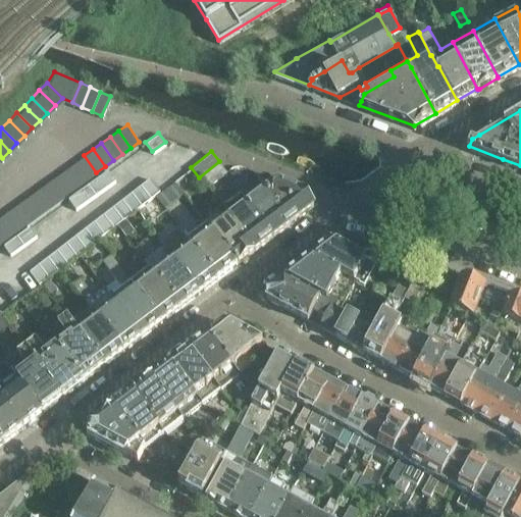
[(84,155),(75,161),(88,178),(96,172),(84,155)]
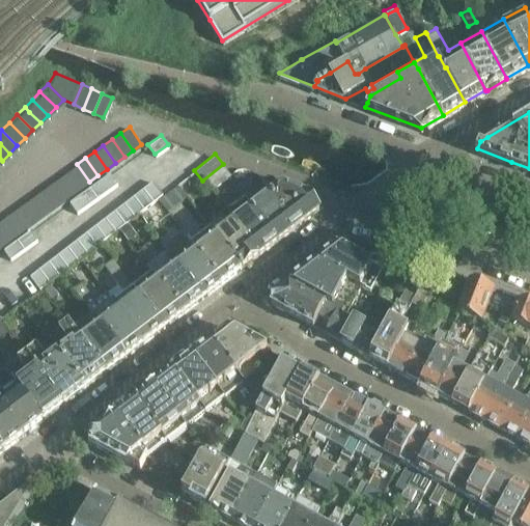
[(77,164),(67,170),(80,188),(89,182),(77,164)]
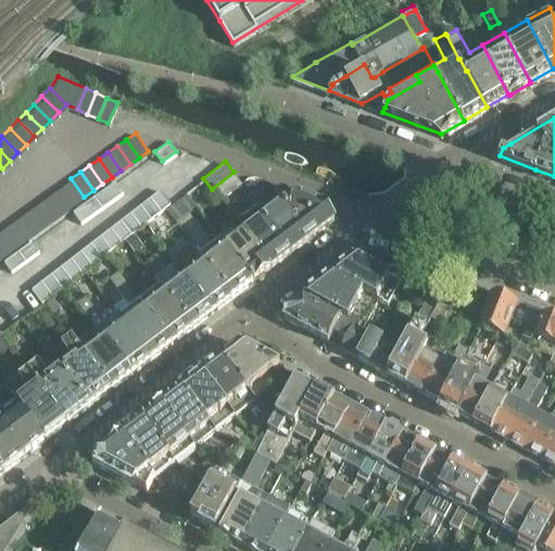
[(234,172),(212,189),(218,198),(240,180),(234,172)]
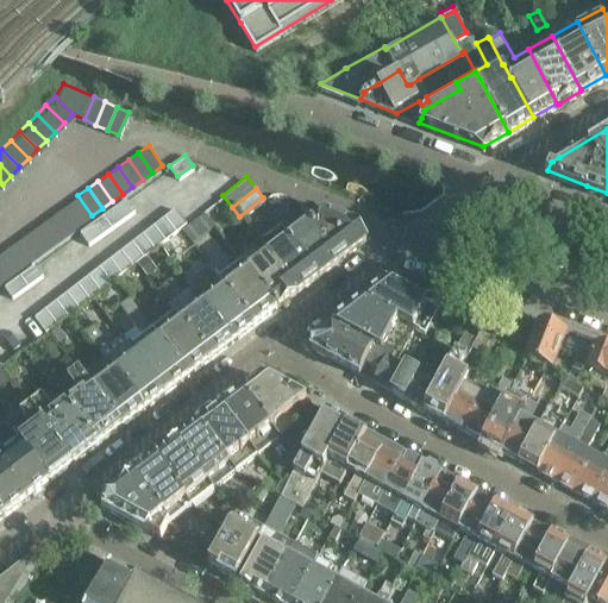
[(77,195),(68,202),(82,223),(92,215),(77,195)]
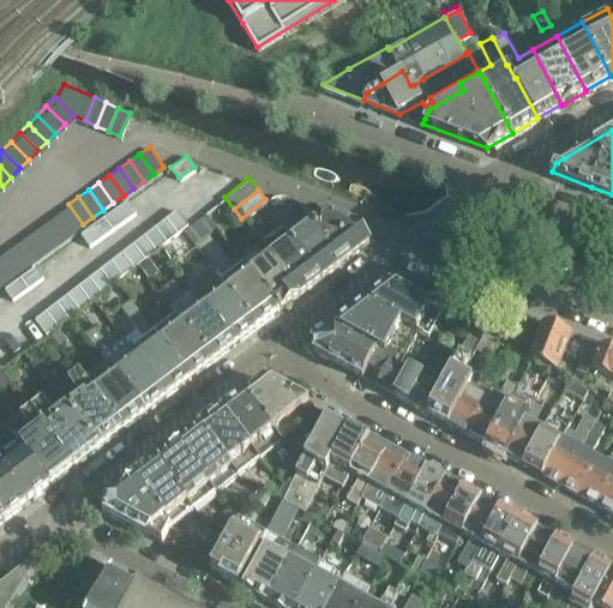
[(126,198),(102,215),(112,227),(134,210),(126,198)]
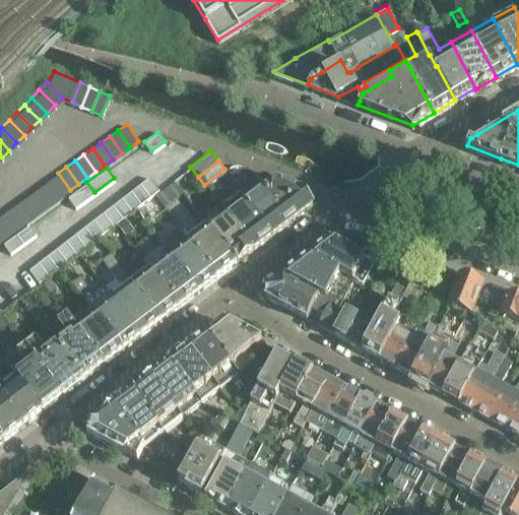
[(258,175),(257,176),(289,219),(314,200),(313,199),(311,201),(301,187),(301,188),(262,172),(258,175)]
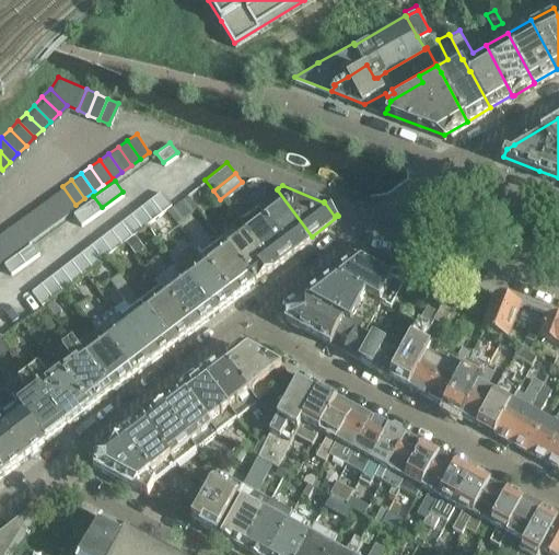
[(62,186),(53,194),(66,211),(76,205),(62,186)]
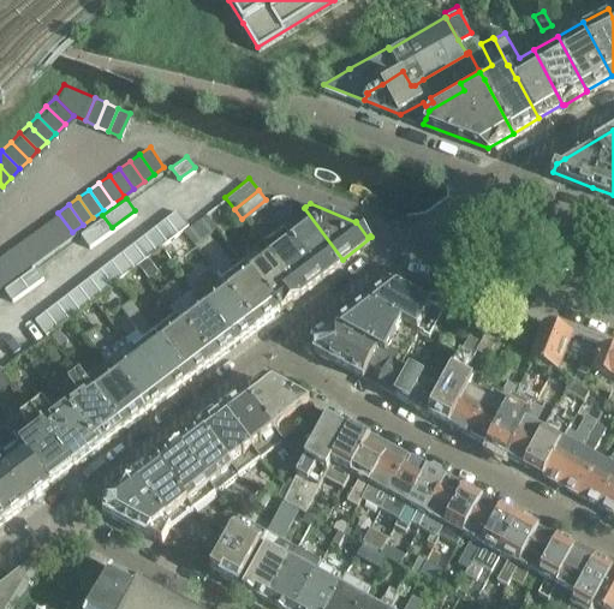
[(176,208),(165,216),(176,231),(188,222),(176,208)]
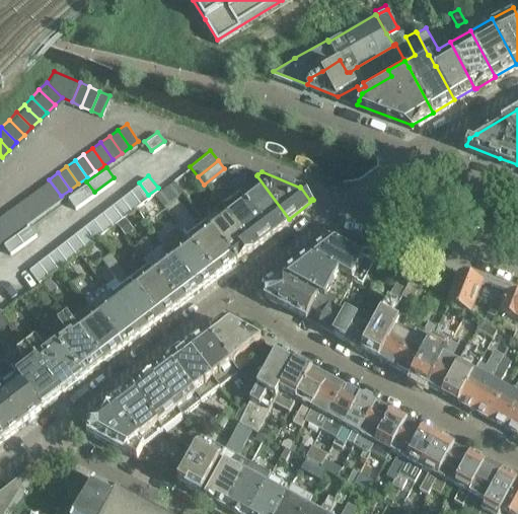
[(173,178),(155,193),(164,205),(182,191),(181,189),(173,178)]
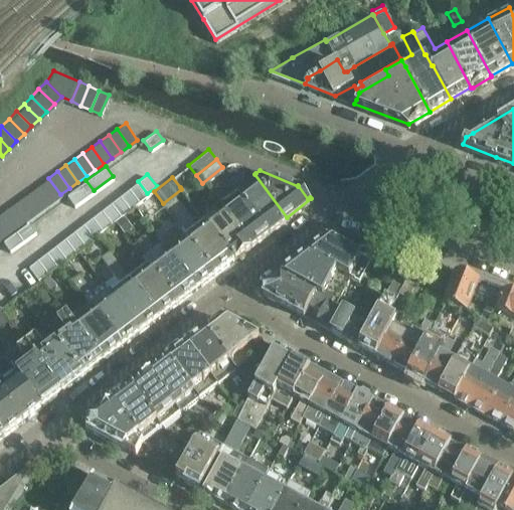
[(48,178),(40,184),(52,200),(60,194),(48,178)]
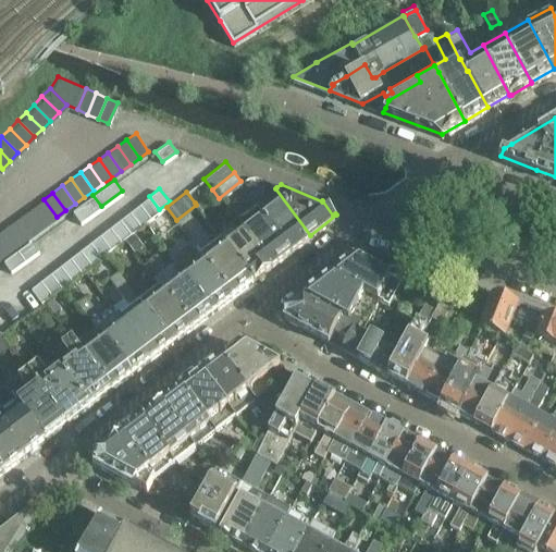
[(93,195),(72,210),(79,221),(101,206),(93,195)]
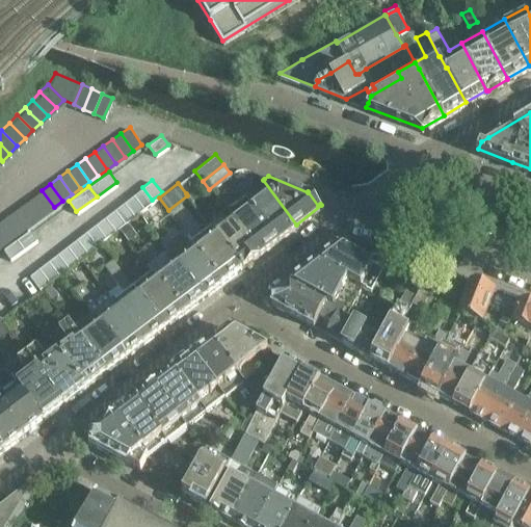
[(152,200),(142,187),(133,194),(142,207),(152,200)]
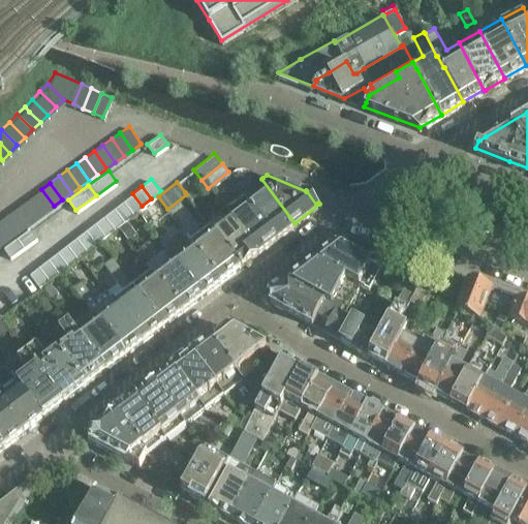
[(41,189),(32,195),(44,213),(54,206),(41,189)]
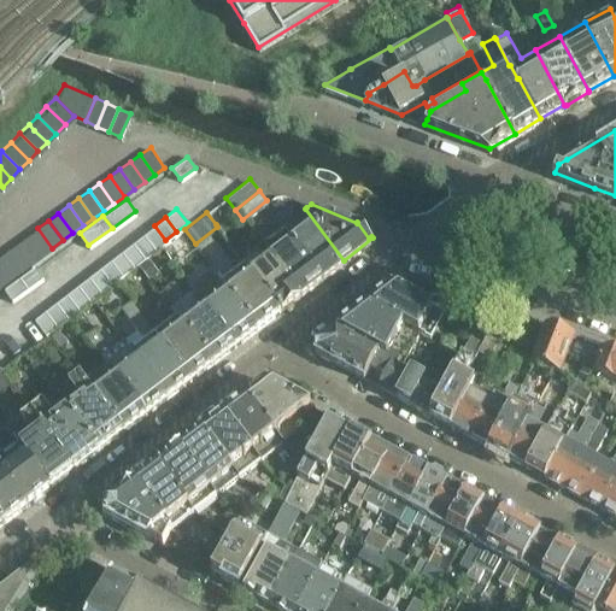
[(165,240),(154,225),(144,234),(154,248),(165,240)]
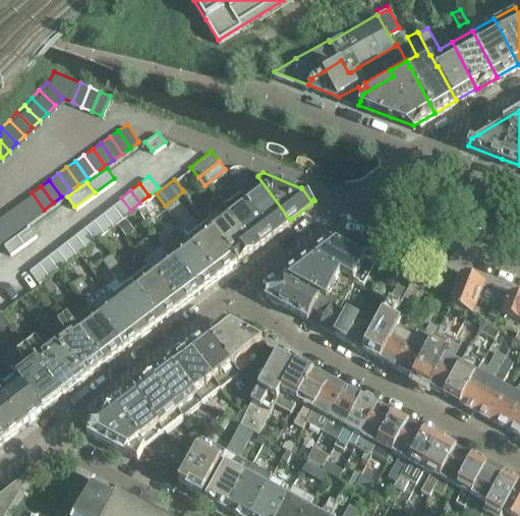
[(245,197),(273,233),(290,220),(268,191),(261,196),(255,190),(245,197)]
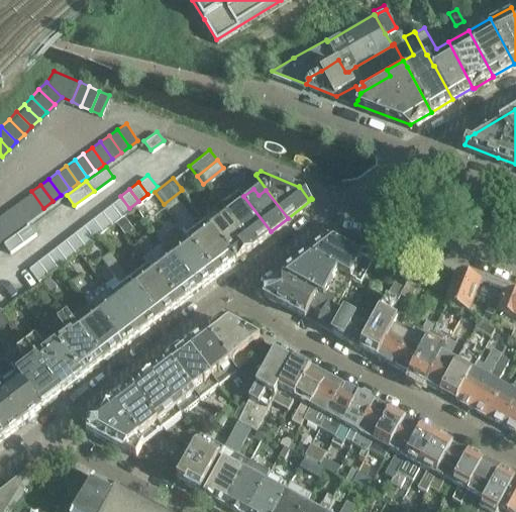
[(252,244),(271,231),(243,196),(238,190),(221,203),(252,244)]
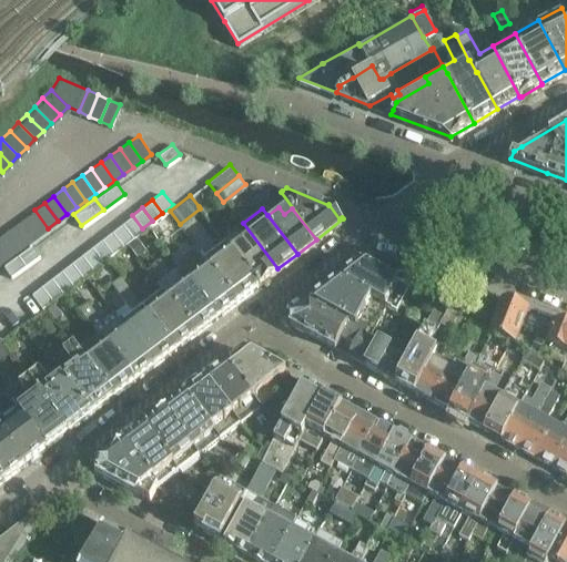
[(34,210),(26,216),(39,235),(48,228),(34,210)]
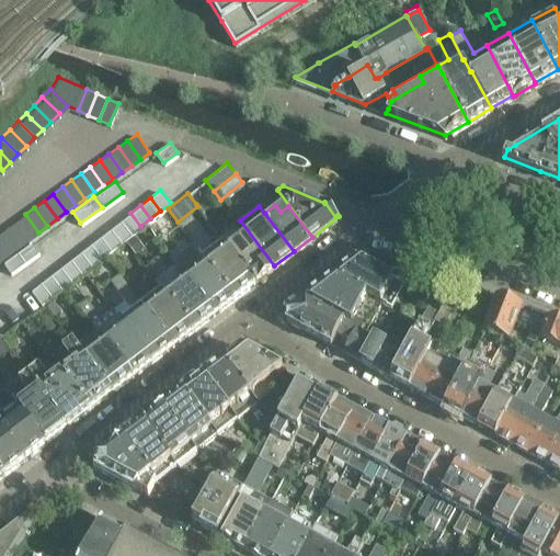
[(140,226),(130,213),(120,220),(130,234),(140,226)]
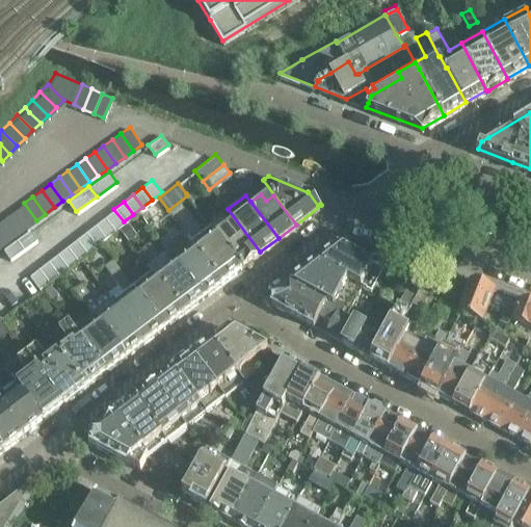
[(24,203),(15,209),(27,227),(36,220),(24,203)]
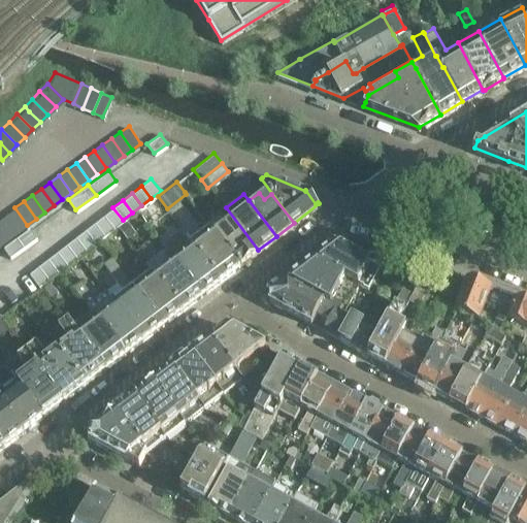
[(14,207),(6,214),(19,231),(27,225),(14,207)]
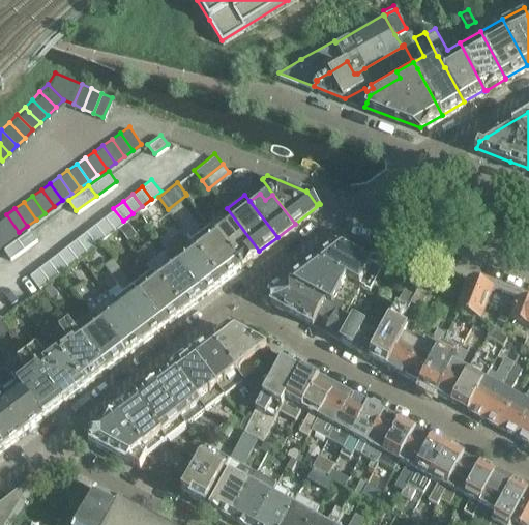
[(123,221),(113,208),(104,215),(114,228),(123,221)]
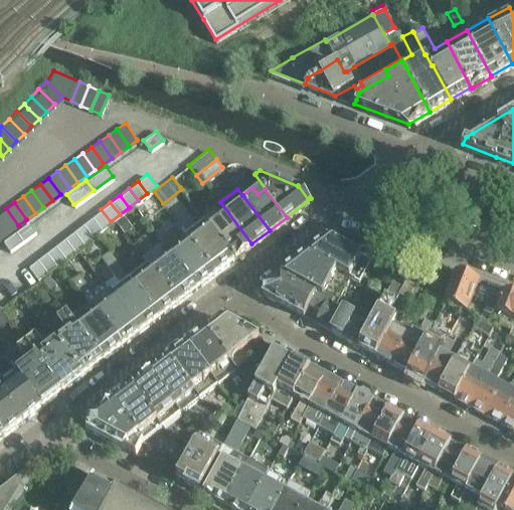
[(220,202),(202,217),(233,259),(243,251),(242,250),(251,243),(220,202)]
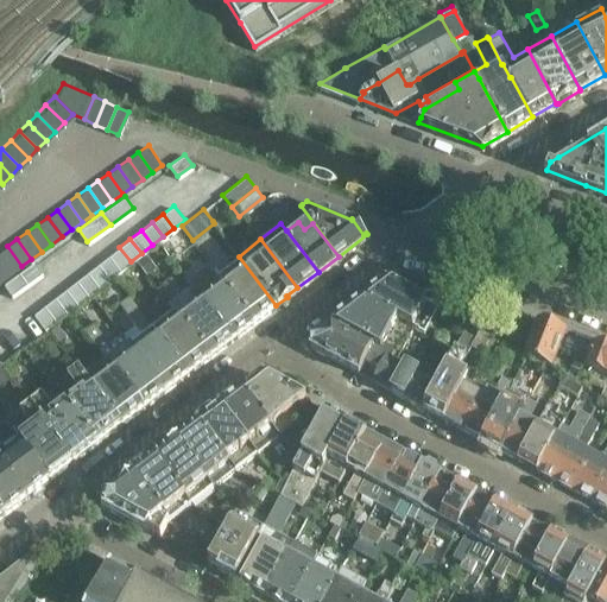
[(7,246),(0,249),(0,257),(11,273),(21,266),(7,246)]
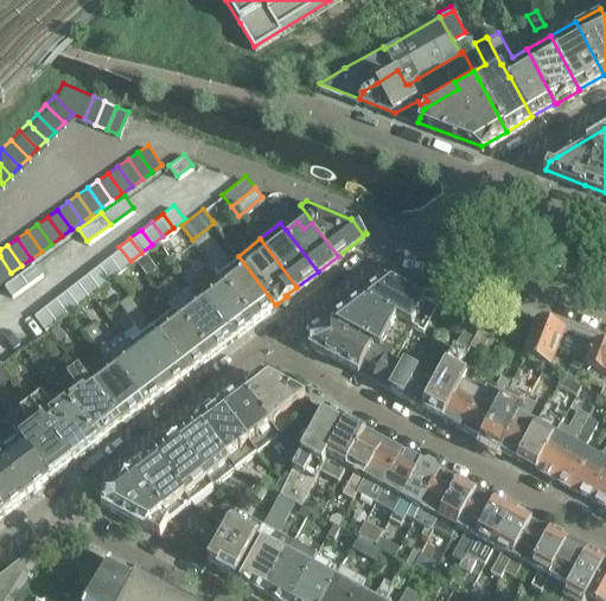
[(131,261),(119,247),(108,255),(120,269),(131,261)]
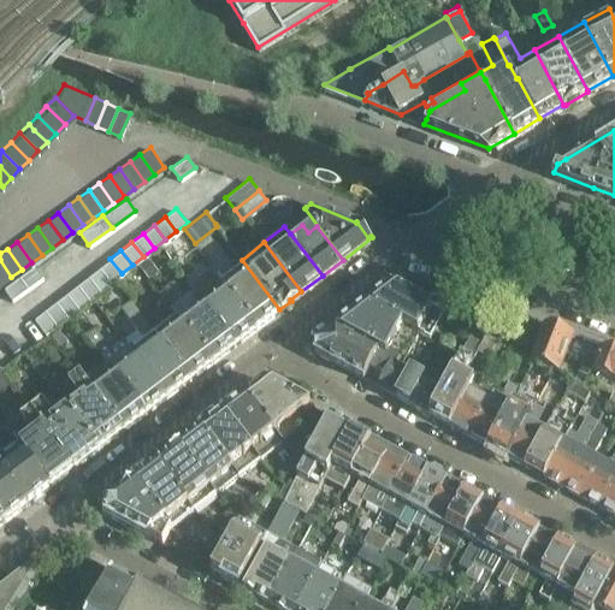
[(148,256),(140,264),(149,276),(158,270),(148,256)]
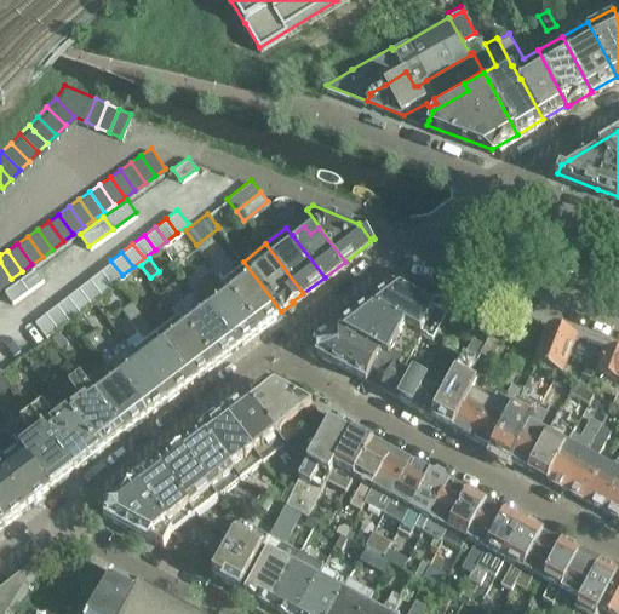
[(234,270),(222,280),(258,330),(281,311),(244,262),(241,259),(230,267),(234,270)]
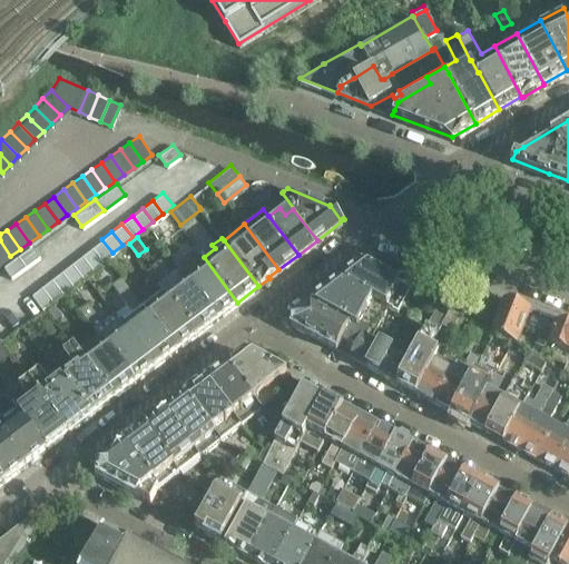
[(113,253),(101,239),(91,247),(102,260),(113,253)]
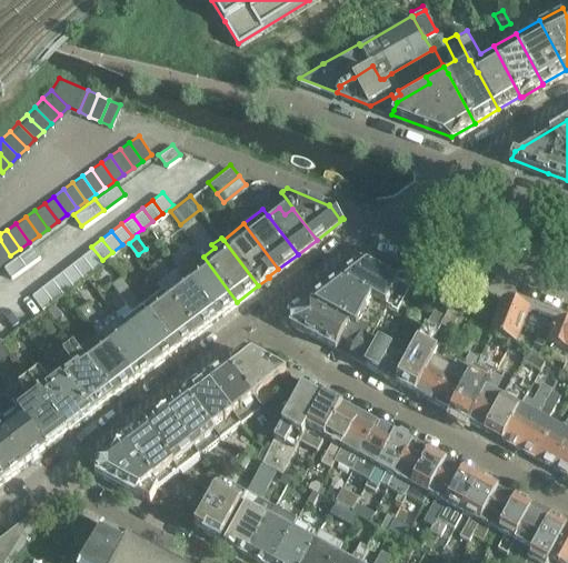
[(0,260),(1,262),(10,255),(0,240),(0,260)]
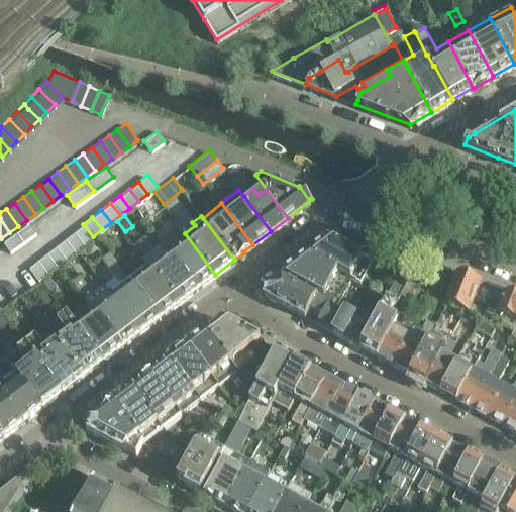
[(150,226),(167,247),(197,289),(215,275),(185,233),(176,240),(161,218),(157,221),(150,226)]
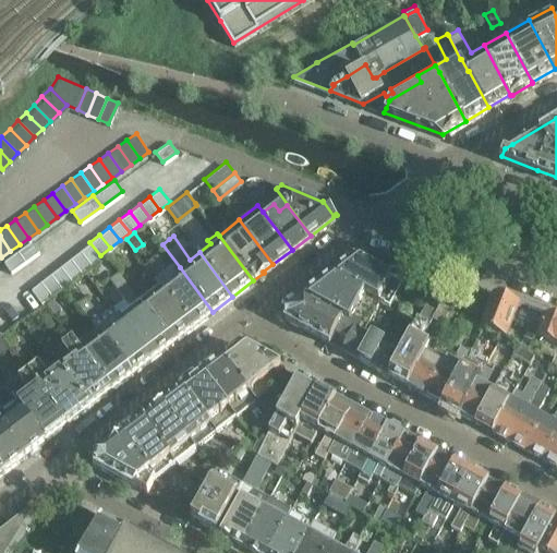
[(31,240),(16,250),(24,260),(38,250),(31,240)]
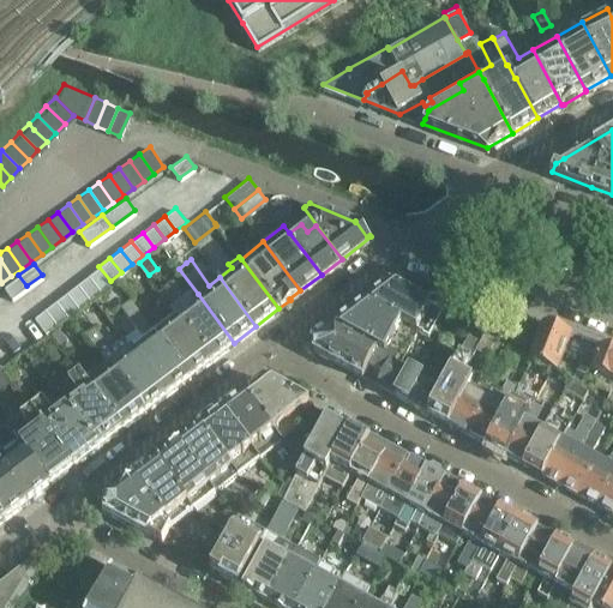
[(110,281),(98,266),(88,275),(100,289),(110,281)]
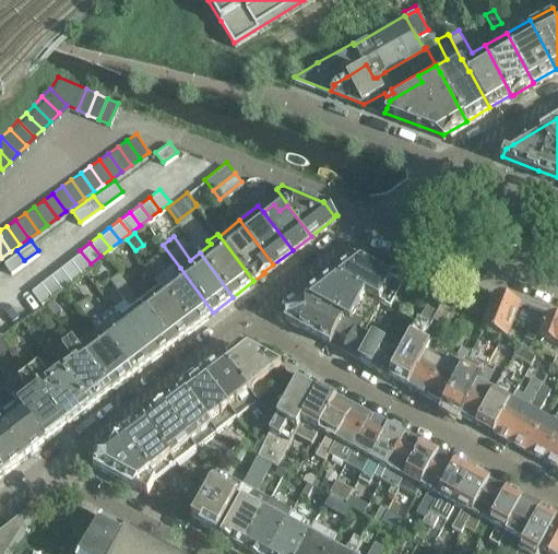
[(16,250),(2,260),(10,271),(24,260),(16,250)]
